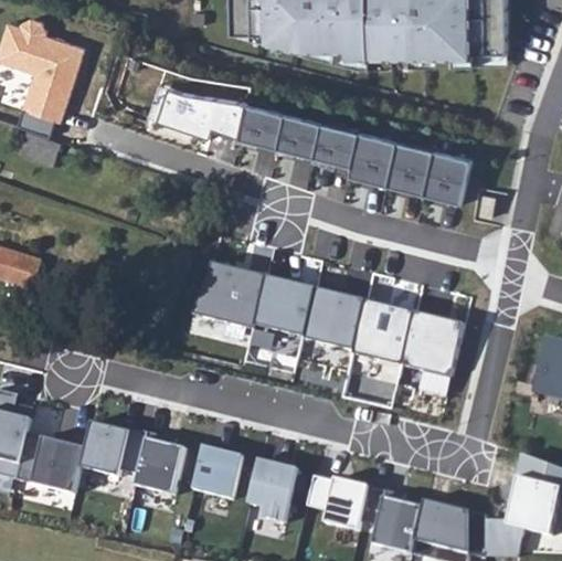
[(229,0),(229,35),(261,36),(262,52),(332,54),(350,65),(476,65),(476,63),(508,62),(507,0),(229,0)]
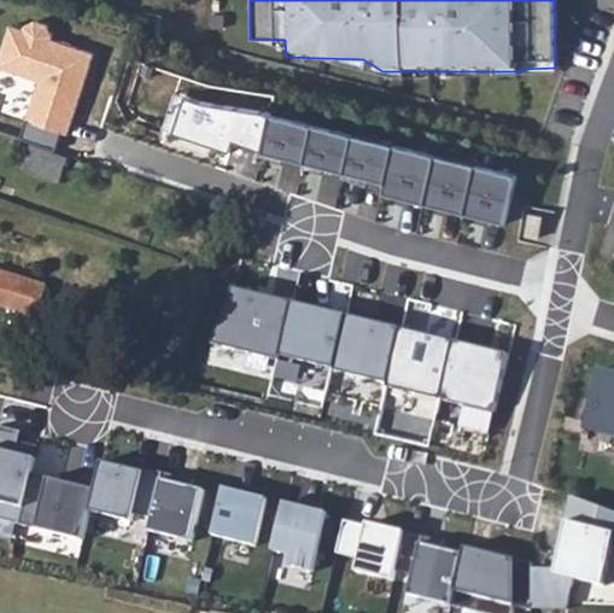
[(18,28),(5,23),(0,38),(0,64),(37,76),(24,116),(62,128),(87,50),(46,36),(48,30),(42,22),(30,16),(19,22),(18,28)]
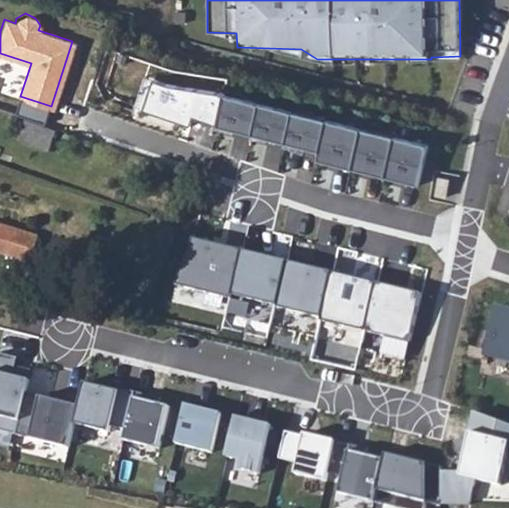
[(211,88),(142,74),(131,105),(189,122),(193,112),(201,115),(211,88)]
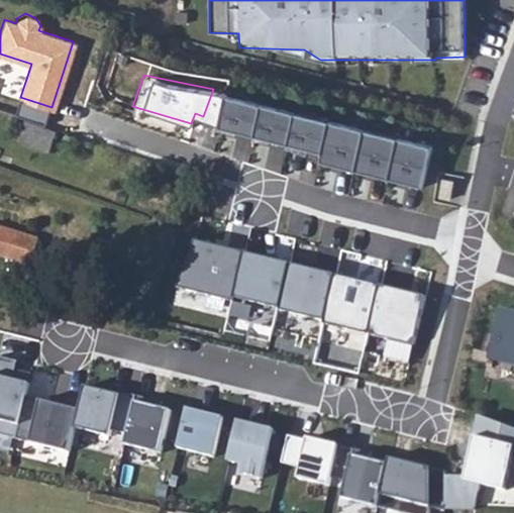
[(221,125),(323,149),(331,117),(229,93),(221,125)]
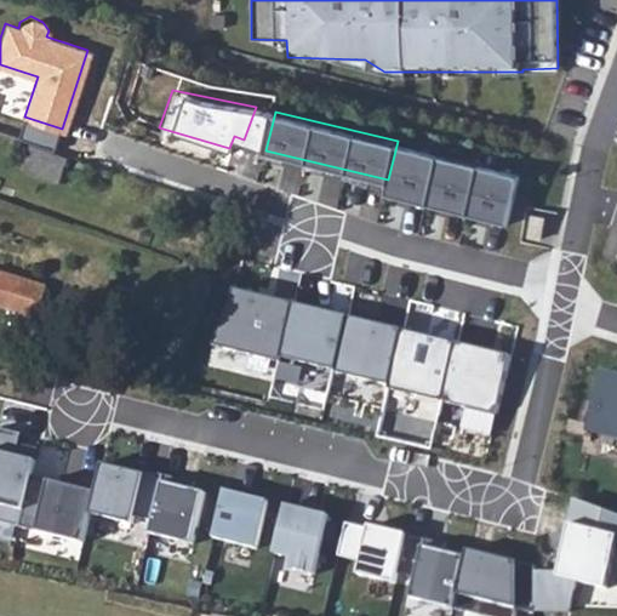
[(64,154),(21,140),(11,167),(55,183),(64,154)]
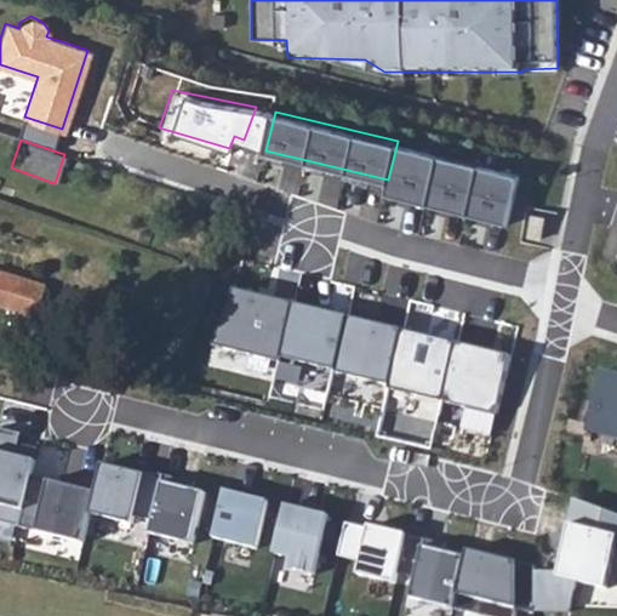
[(520,171),(398,141),(388,180),(386,192),(508,221),(520,171)]
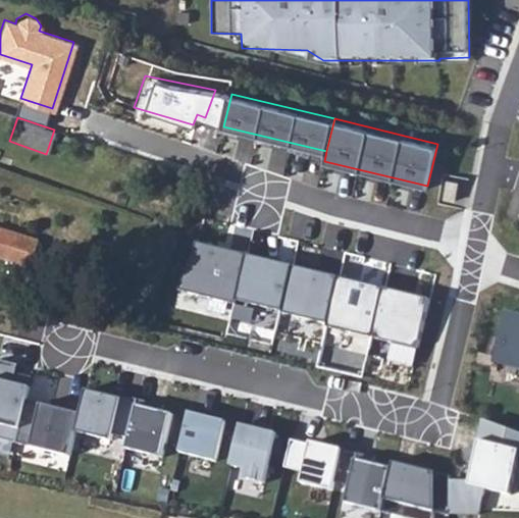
[(461,178),(451,175),(447,195),(457,197),(461,178)]
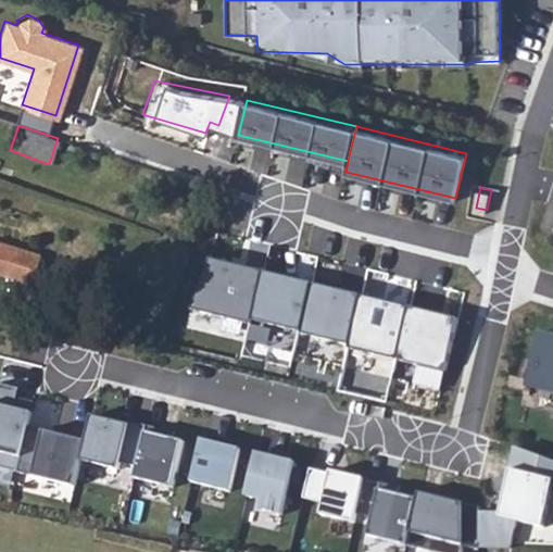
[(37,254),(0,242),(0,272),(28,281),(37,254)]
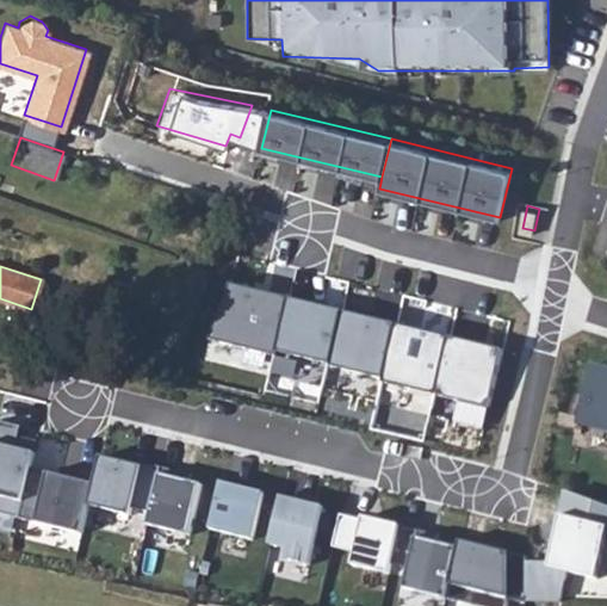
[(276,347),(289,297),(230,284),(206,338),(274,353),(276,347)]
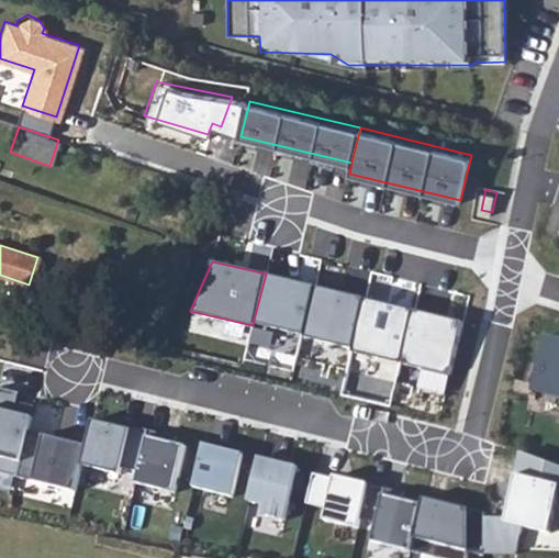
[(315,286),(266,274),(254,320),(303,334),(315,286)]
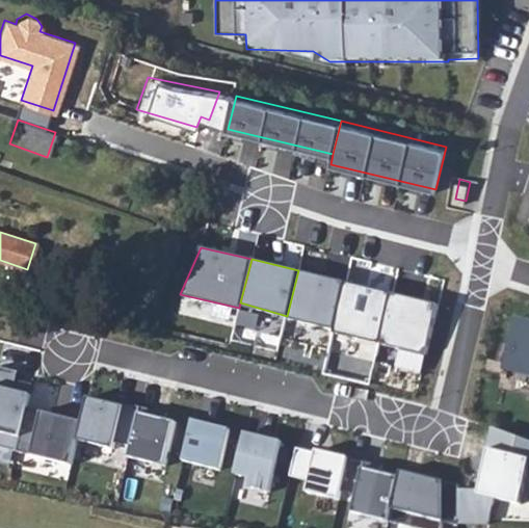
[(345,281),(298,270),(287,316),(333,325),(345,281)]
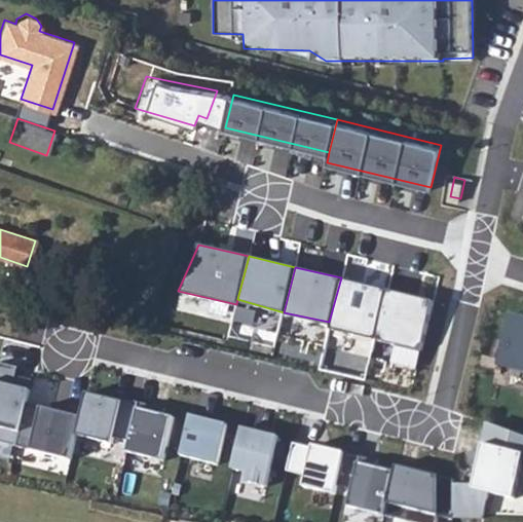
[(385,290),(341,277),(329,322),(328,327),(374,335),(385,290)]
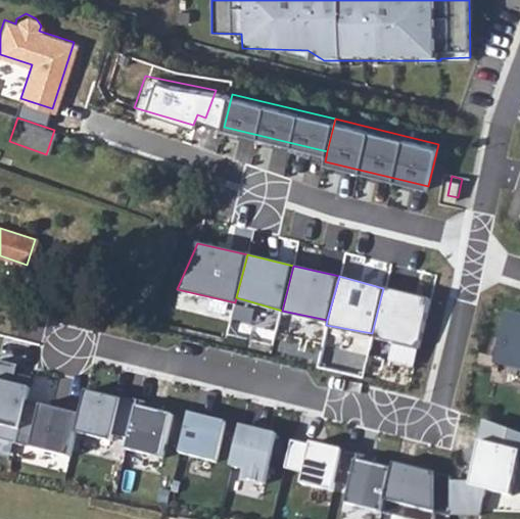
[(429,299),(383,288),(372,333),(415,344),(429,299)]
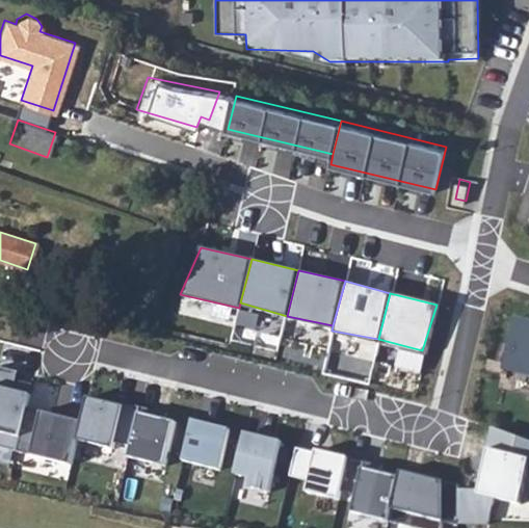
[(505,367),(528,372),(528,319),(517,317),(505,367)]
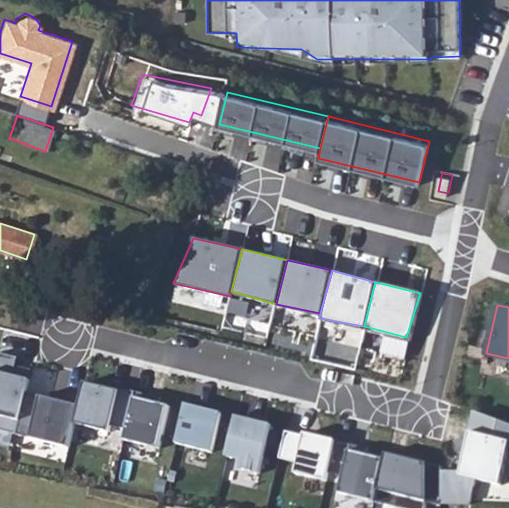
[(23,390),(26,377),(10,373),(14,355),(0,351),(0,444),(9,446),(13,432),(23,390)]
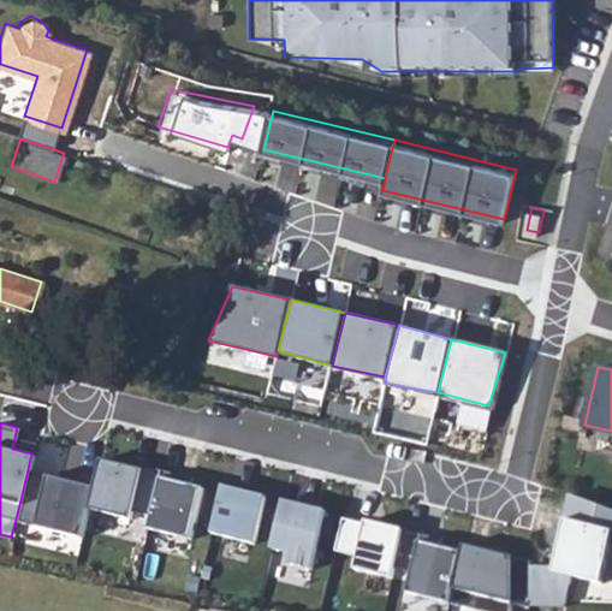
[(94,476),(87,505),(129,516),(130,509),(149,514),(160,468),(141,463),(140,467),(99,457),(94,476)]
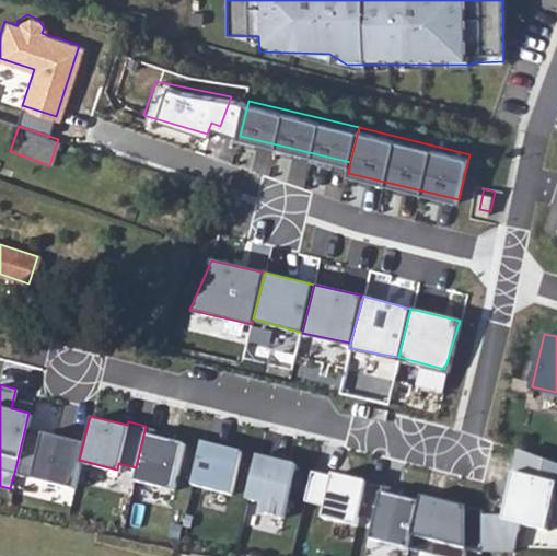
[(163,430),(146,426),(136,467),(134,478),(173,488),(184,441),(161,437),(163,430)]
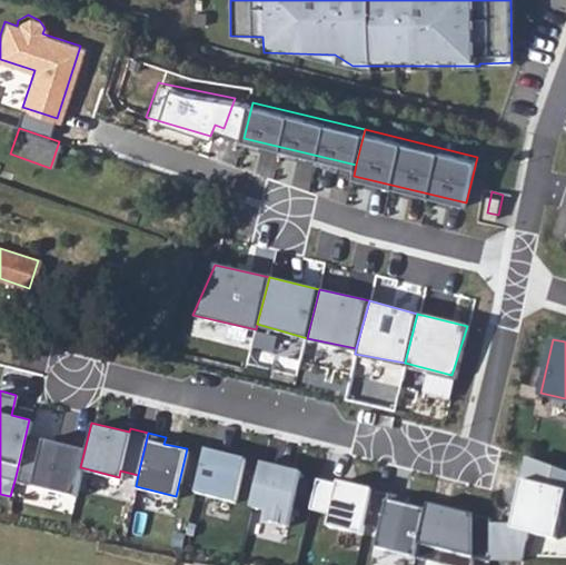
[(53,440),(26,434),(15,481),(75,495),(80,467),(87,440),(55,434),(53,440)]
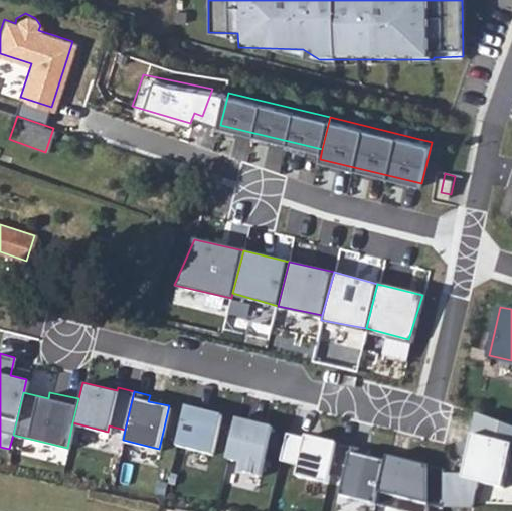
[(220,412),(184,404),(175,444),(211,453),(220,412)]
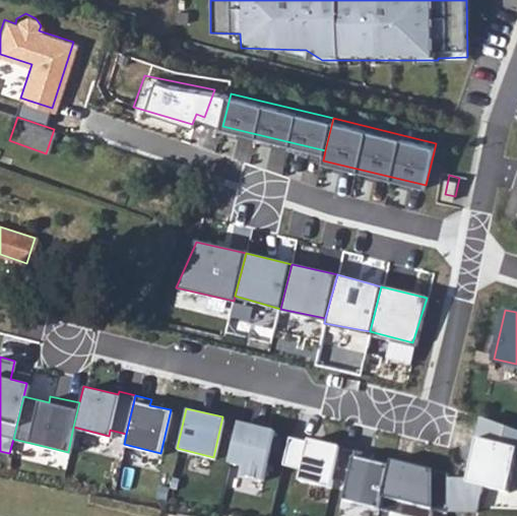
[(477,413),(456,409),(447,452),(468,456),(477,413)]
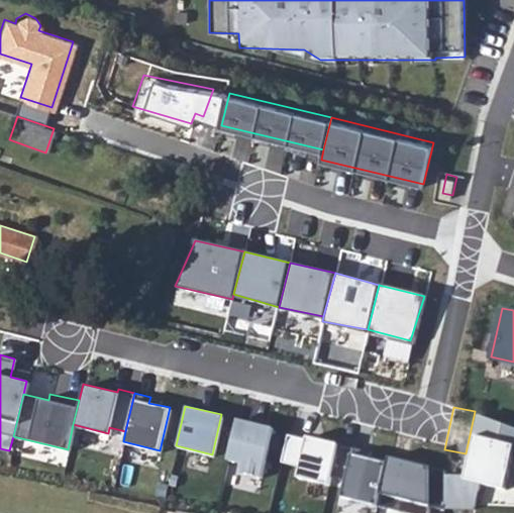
[(473,508),(478,481),(504,489),(513,457),(513,425),(479,413),(472,433),(475,434),(463,474),(444,473),(443,506),(473,508)]
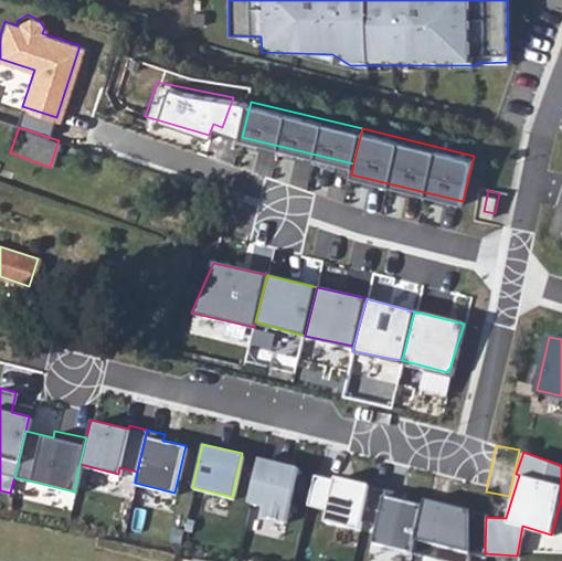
[(276,465),(257,459),(247,500),(264,505),(262,514),(285,520),(298,466),(277,462),(276,465)]
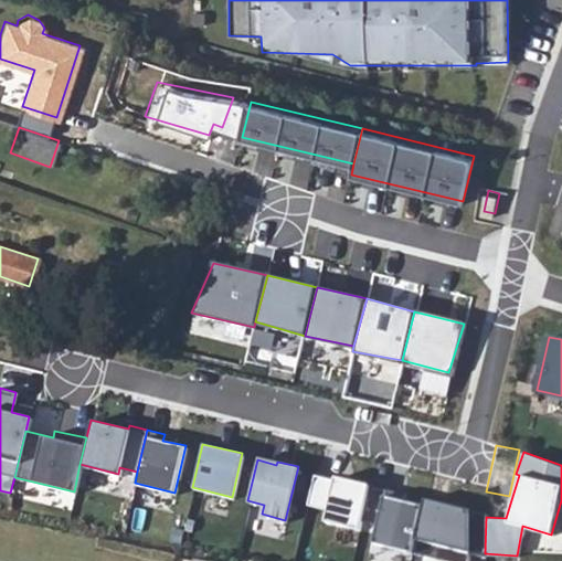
[(335,478),(313,474),(306,504),(329,509),(327,520),(359,528),(361,518),(369,484),(336,476),(335,478)]
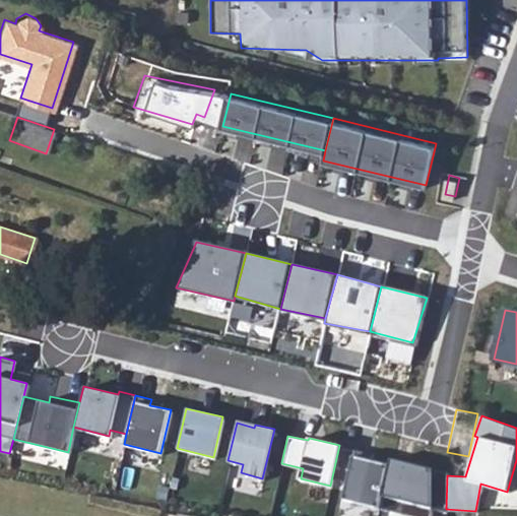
[(356,449),(339,445),(332,476),(347,480),(343,498),(378,506),(381,497),(389,463),(371,459),(353,455),(356,449)]
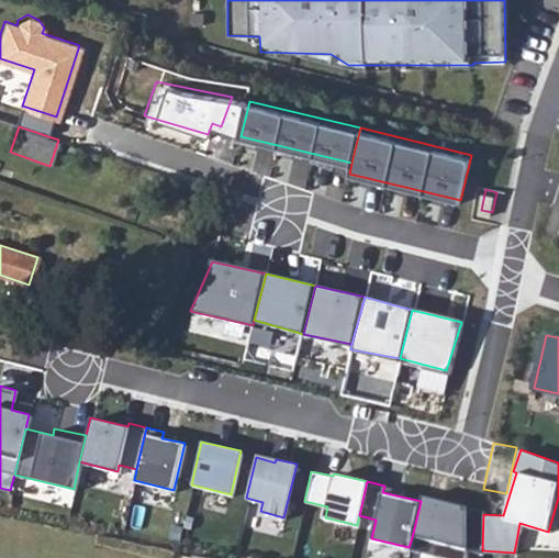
[(402,490),(384,486),(382,492),(401,497),(402,490)]
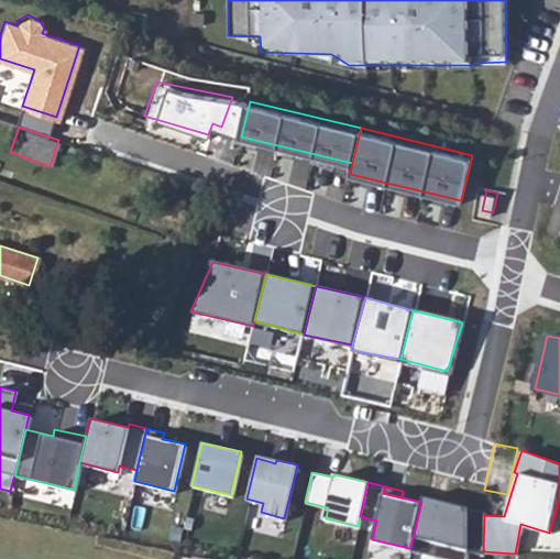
[(424,495),(421,502),(413,538),(468,549),(469,506),(424,495)]
